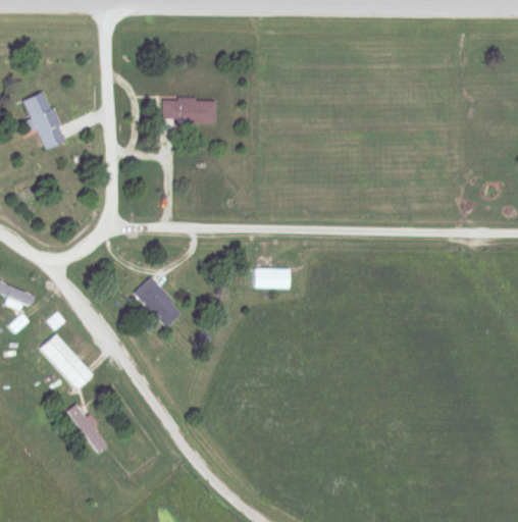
[(23,101),(44,150),(66,141),(46,91),(23,101)]
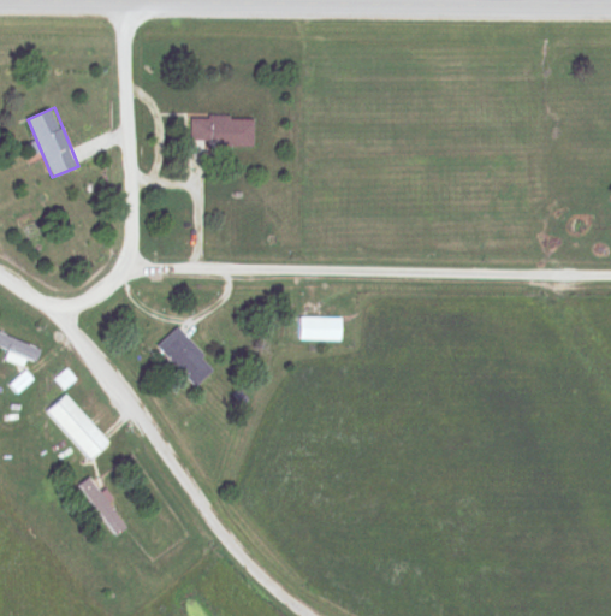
[(255,146),(255,118),(193,117),(191,144),(255,146)]
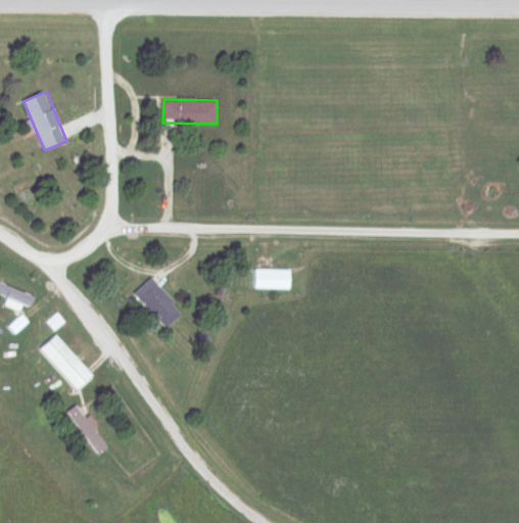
[(290,269),(254,269),(254,288),(289,289),(290,269)]
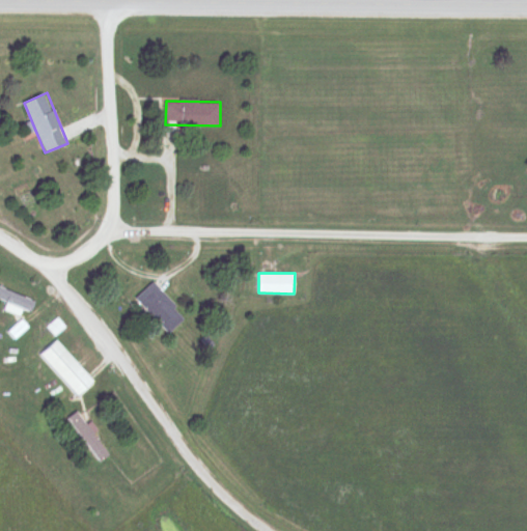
[(187,317),(155,282),(137,298),(169,333),(187,317)]
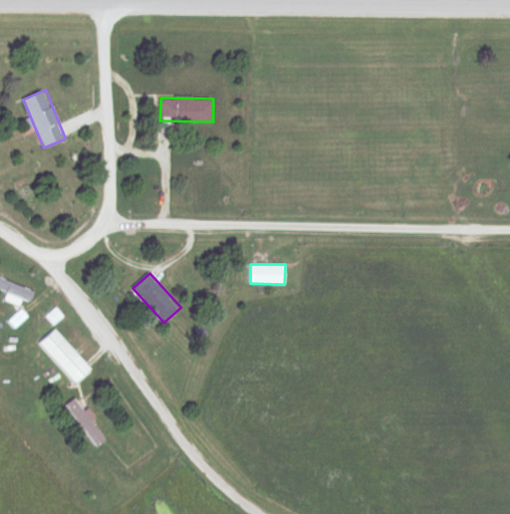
[(0,288),(32,302),(36,291),(0,276),(0,288)]
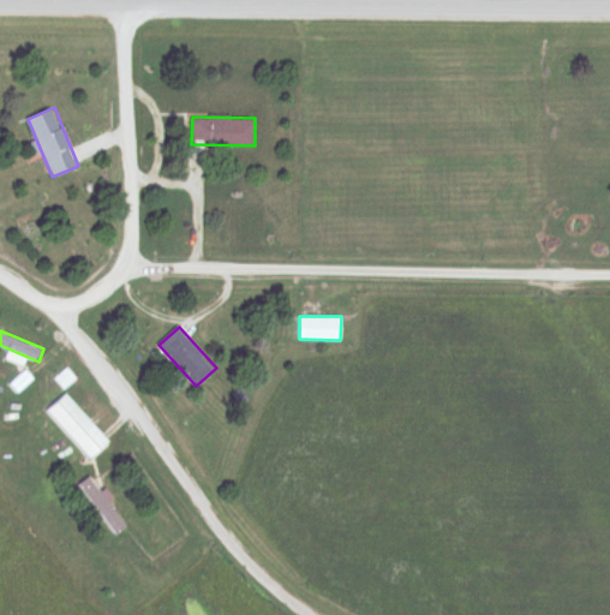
[(48,411),(91,460),(111,443),(66,394),(48,411)]
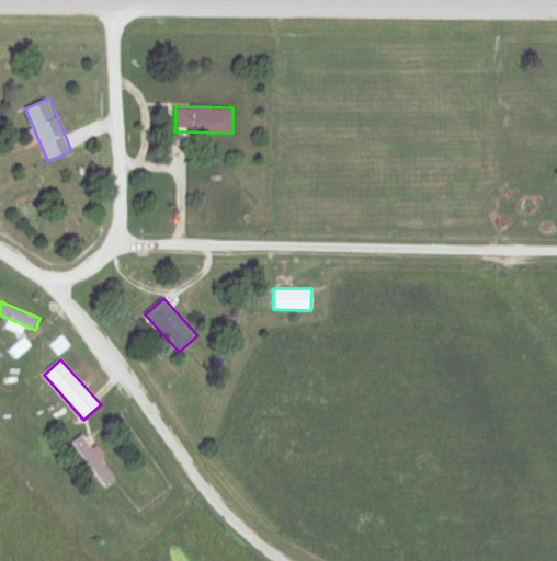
[(118,481),(82,435),(72,443),(109,488),(118,481)]
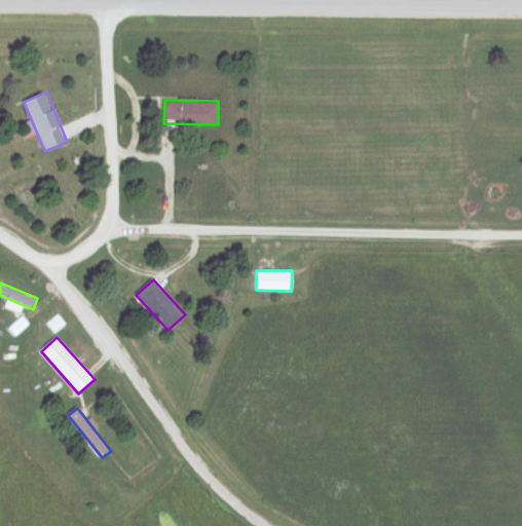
All buildings are outlined.
